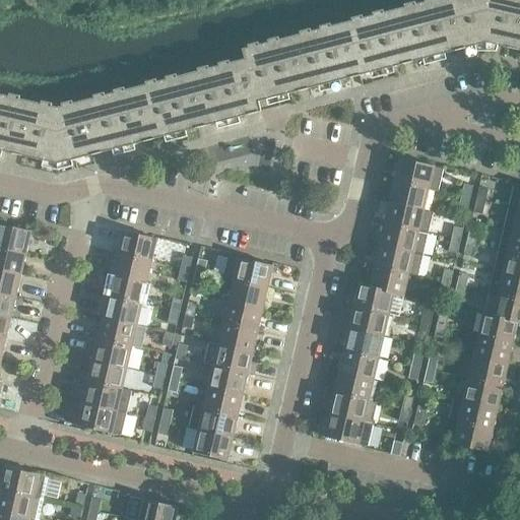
[(486,40),(485,0),(433,0),(421,3),(435,56),(475,46),(474,43),(486,40)]
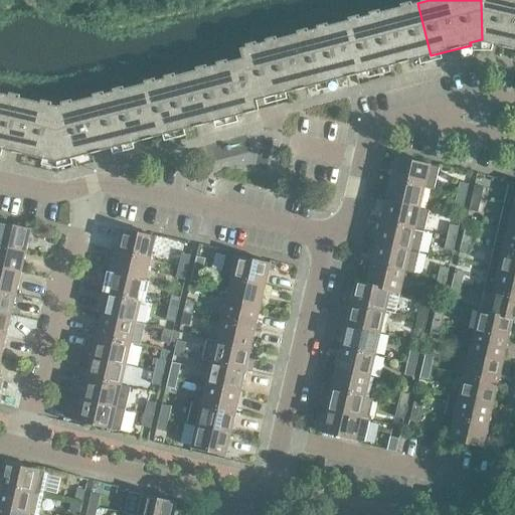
[(514,49),(514,0),(481,0),(482,39),(493,42),(493,45),(514,49)]
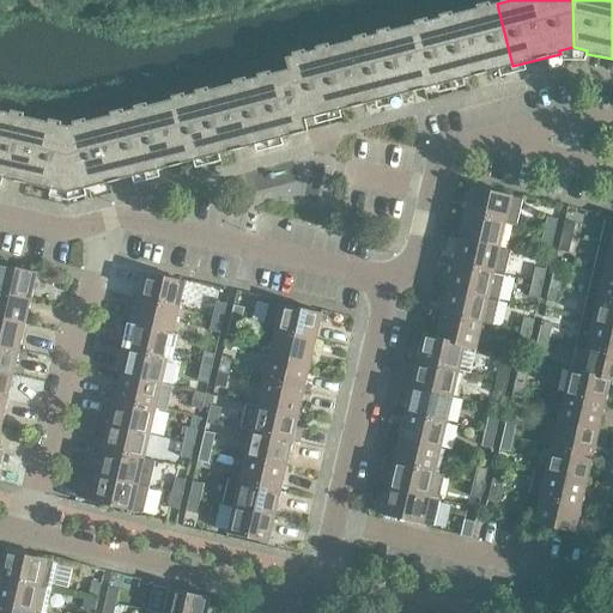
[(513,66),(497,4),(434,20),(450,83),(513,66)]
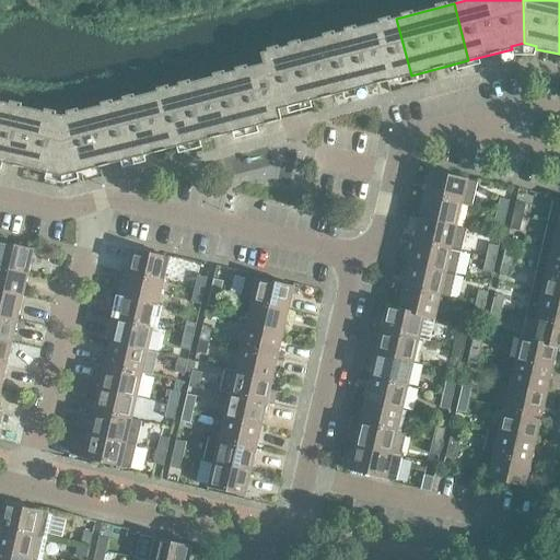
[(411,76),(396,19),(341,33),(356,90),(411,76)]
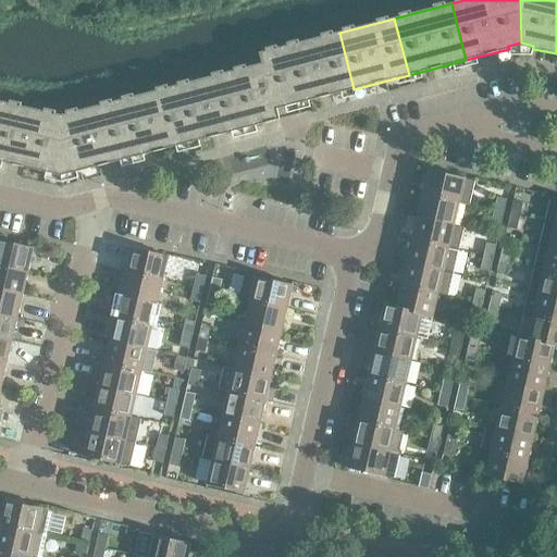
[(354,89),(339,33),(282,47),(297,103),(354,89)]
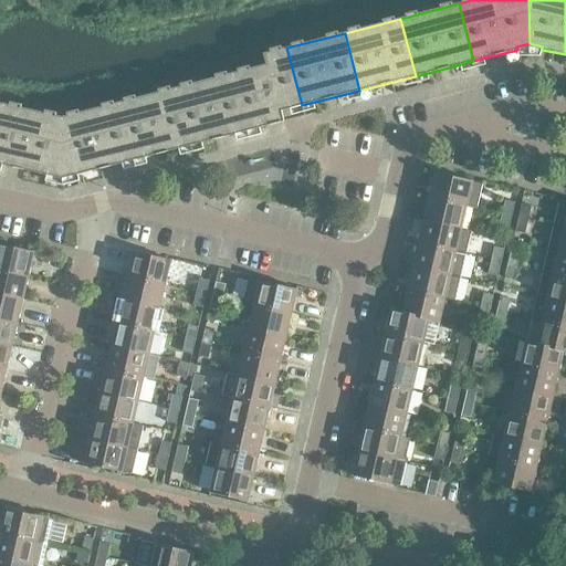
[(302,105),(286,48),(263,54),(266,64),(236,73),(250,130),(284,122),(282,111),(302,105)]
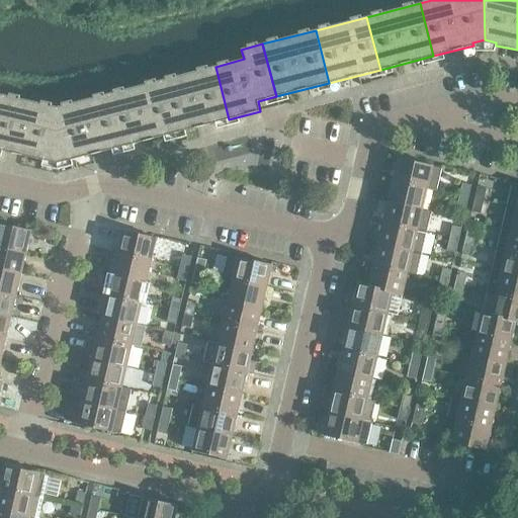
[(229,119),(216,67),(161,80),(174,134),(229,119)]
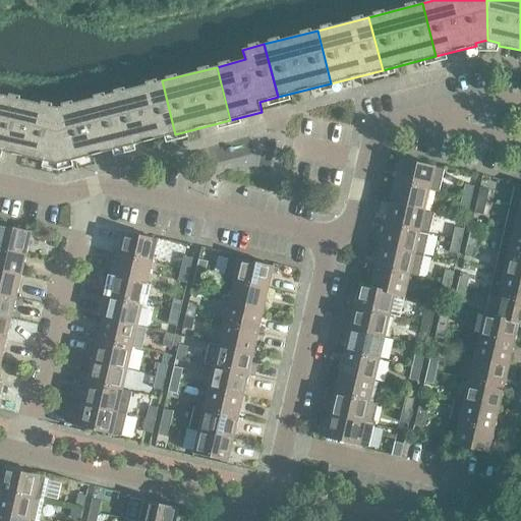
[(175,134),(162,80),(109,95),(122,148),(175,134)]
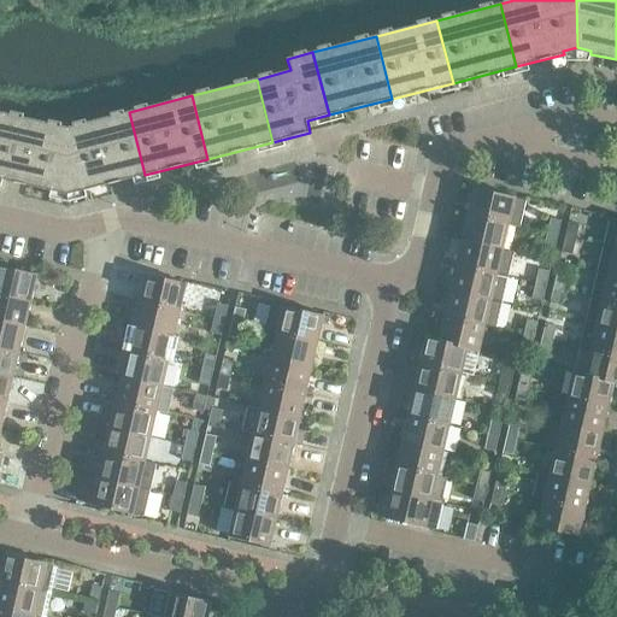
[(145,175),(129,112),(68,128),(69,191),(84,187),(84,191),(145,175)]
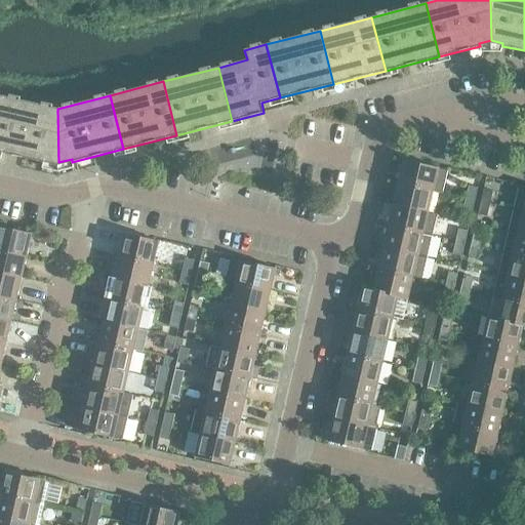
[(58,162),(57,109),(4,96),(0,115),(0,152),(44,162),(44,159),(58,162)]
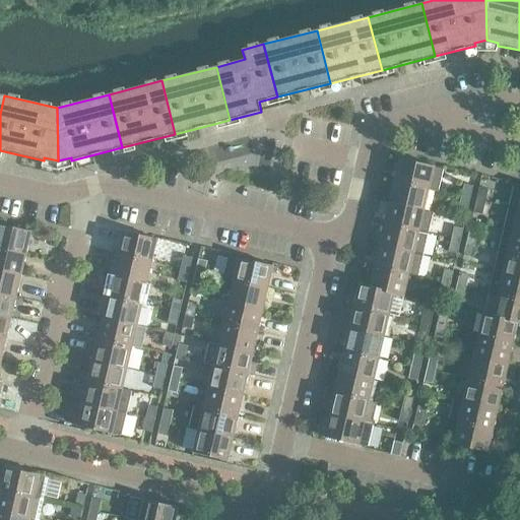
[(399,158),(394,181),(429,189),(438,191),(443,169),(399,158)]
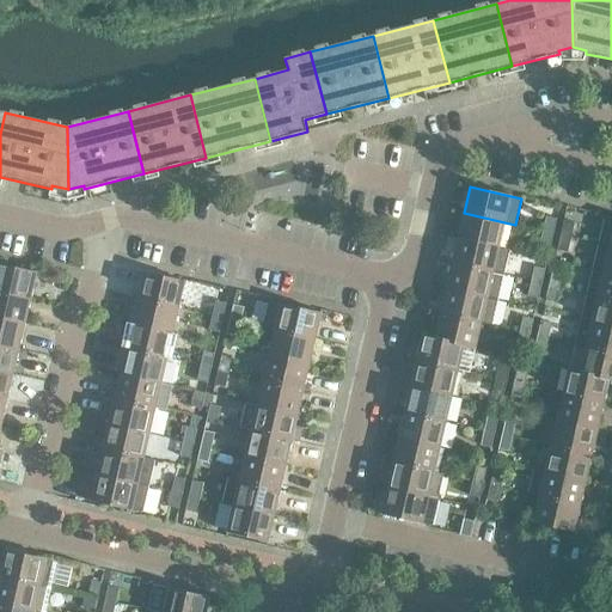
[(499,248),(505,222),(464,213),(458,238),(499,248)]
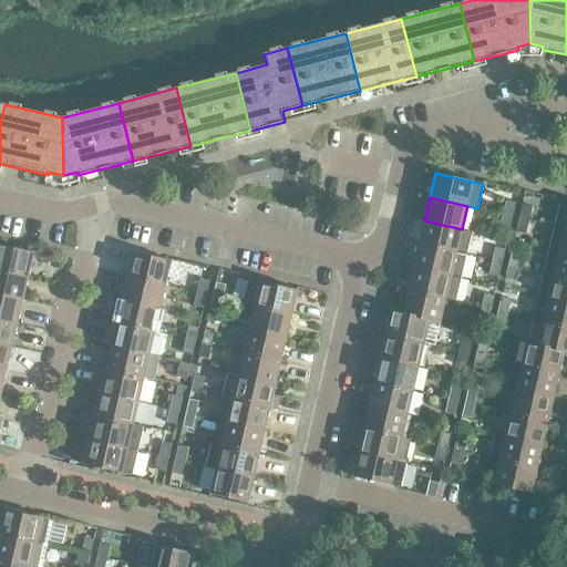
[(506,200),(503,214),(513,216),(516,203),(506,200)]
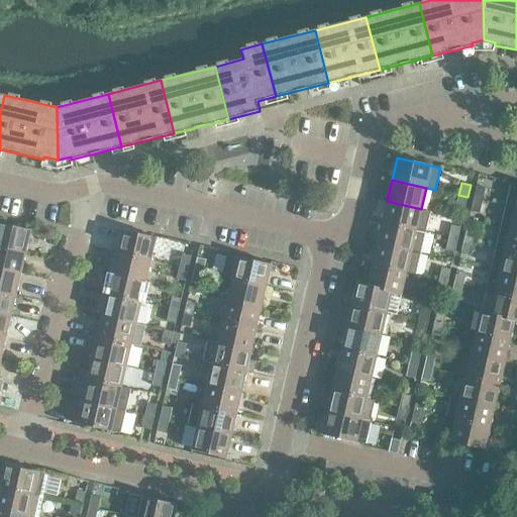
[(516,185),(511,184),(506,206),(516,208),(516,185)]
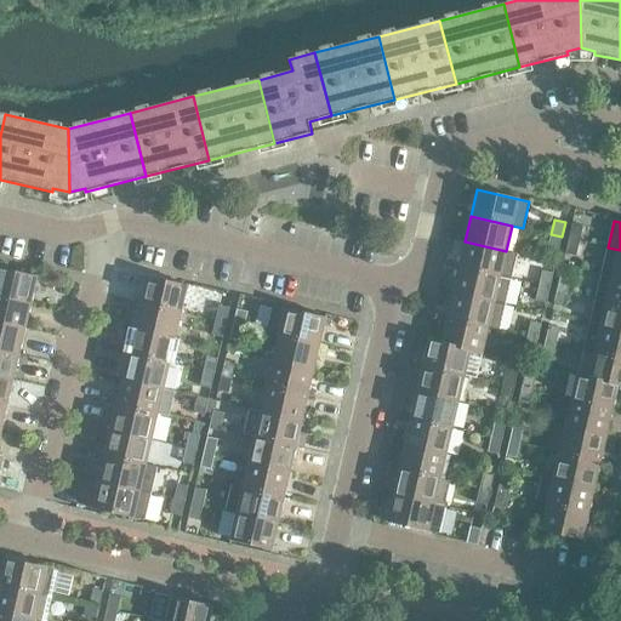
[(573,223),(569,239),(580,241),(584,226),(573,223)]
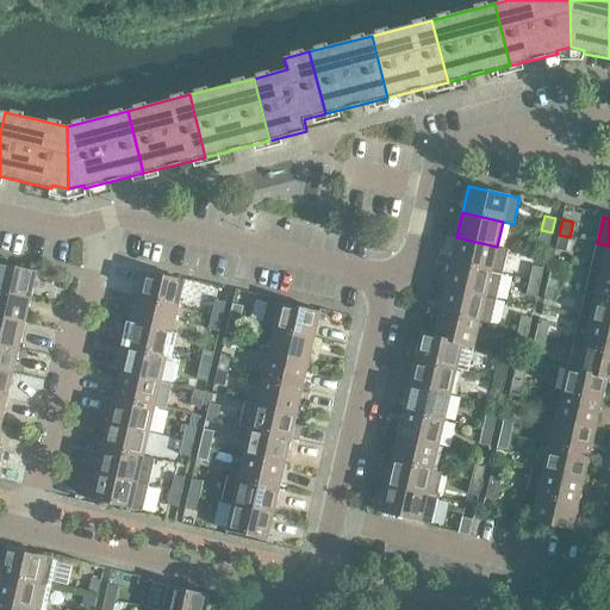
[(548,248),(552,232),(541,230),(537,246),(548,248)]
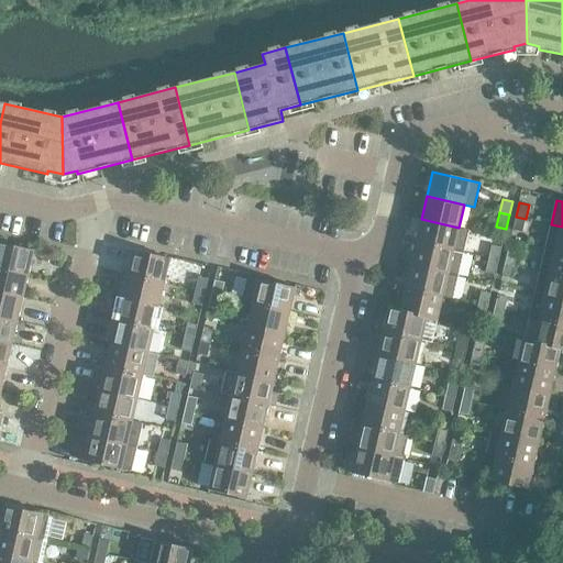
[(522,232),(526,219),(516,217),(512,230),(522,232)]
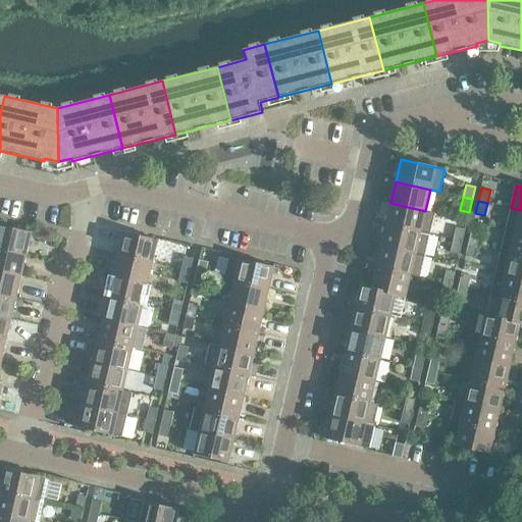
[(434,213),(425,211),(390,203),(385,224),(429,235),(434,213)]
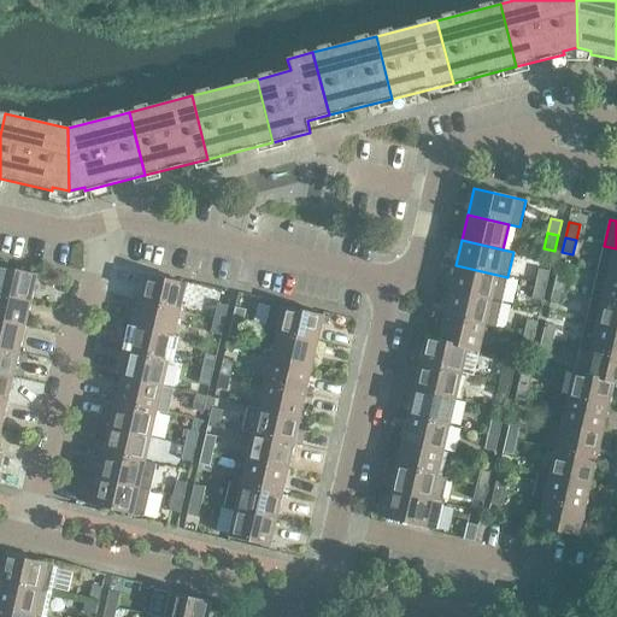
[(616,275),(616,248),(604,246),(598,271),(616,275)]
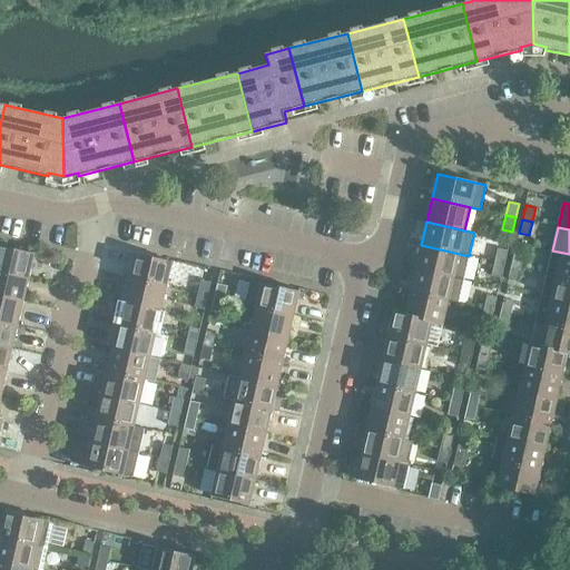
[(0,245),(0,271),(28,278),(33,254),(0,245)]
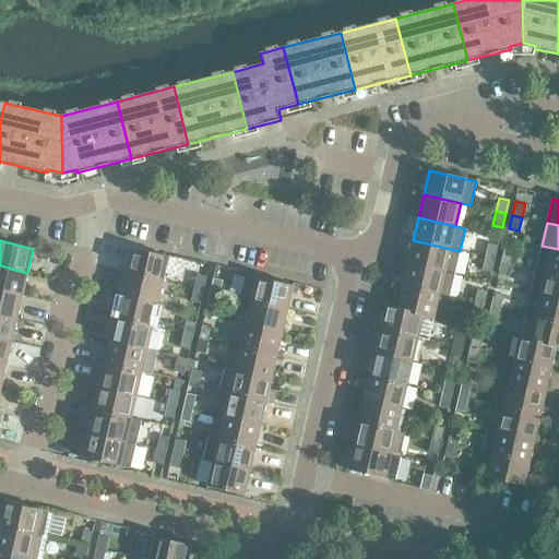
[(454,274),(460,251),(413,240),(408,263),(444,272),(454,274)]
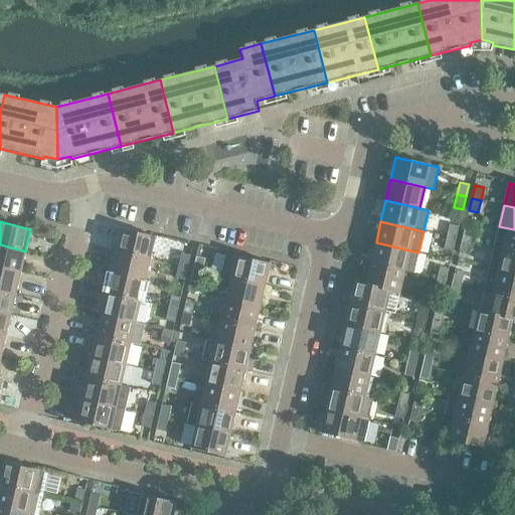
[(450,224),(447,236),(456,238),(459,226),(450,224)]
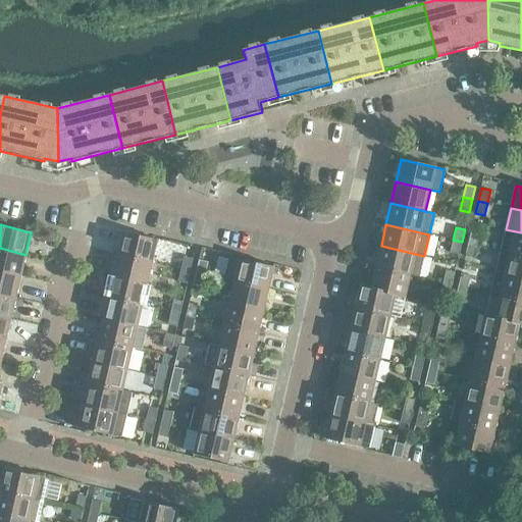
[(521,255),(521,232),(506,229),(501,251),(521,255)]
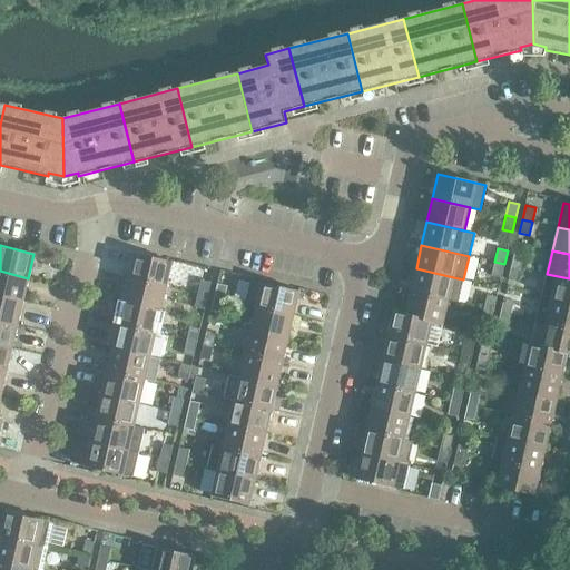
[(514,252),(511,266),(521,268),(524,254),(514,252)]
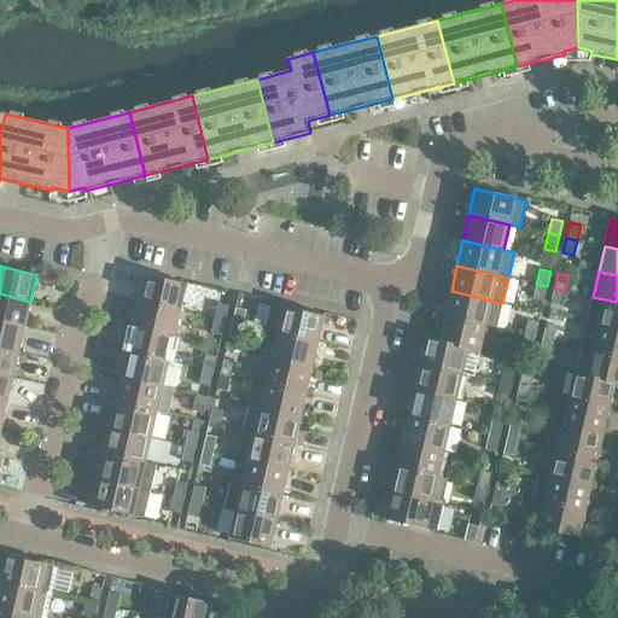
[(146,274),(140,301),(180,310),(186,284),(146,274)]
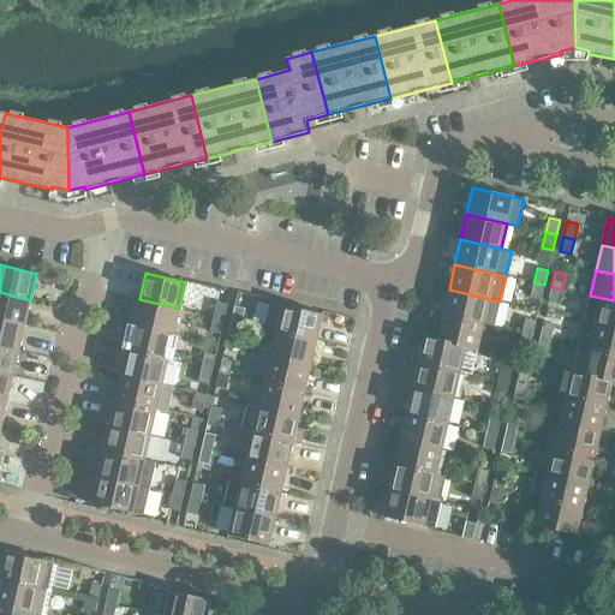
[(541,300),(544,285),(533,282),(530,298),(541,300)]
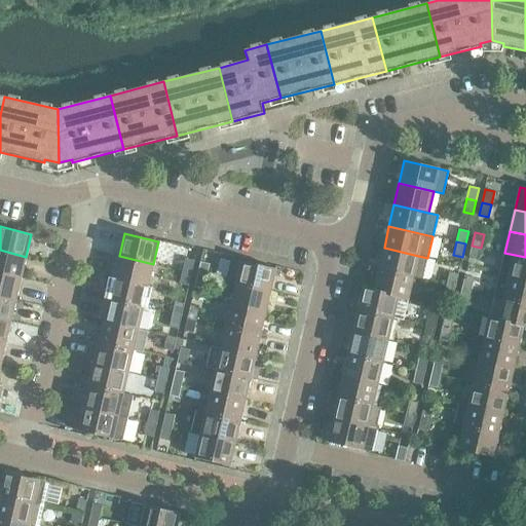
[(478,261),(481,248),(472,246),(468,259),(478,261)]
